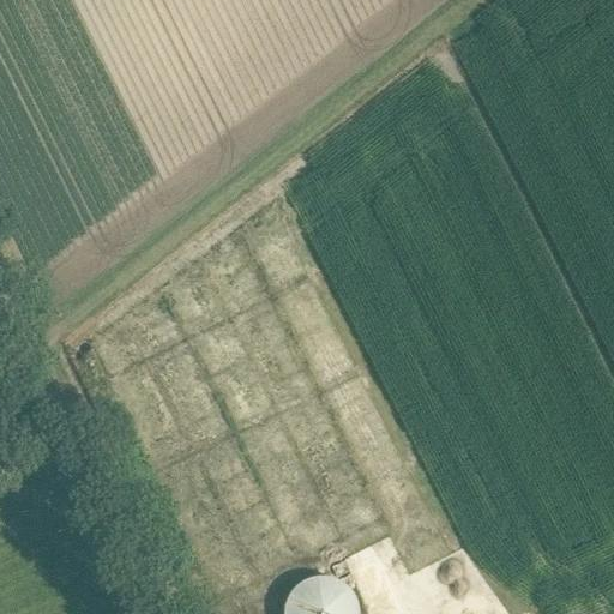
[(344,543),(205,271),(166,290),(305,564),(344,543)]
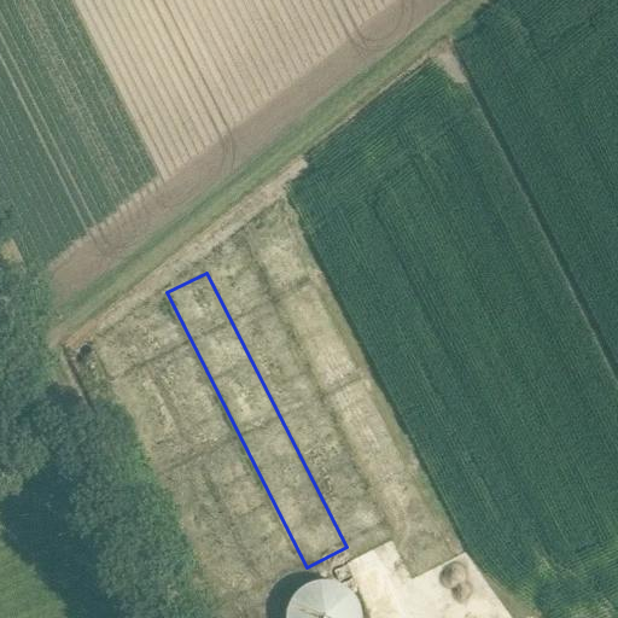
[(354,577),(348,565),(333,571),(339,583),(354,577)]
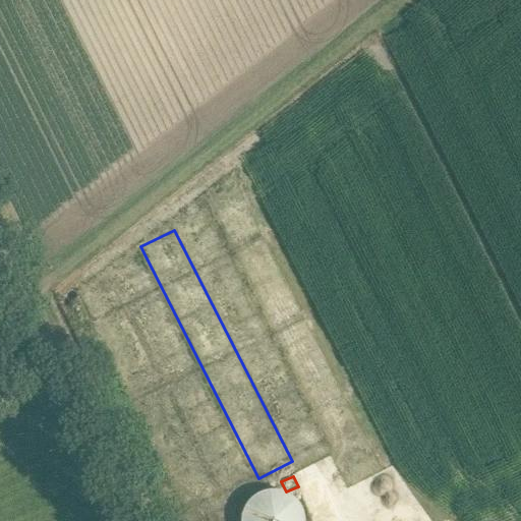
[(304,520),(304,516),(300,506),(297,502),(292,497),(286,493),(277,490),(271,489),(263,491),(255,495),(250,500),(246,506),(244,509),(243,514),(242,519),(242,520),(304,520)]
